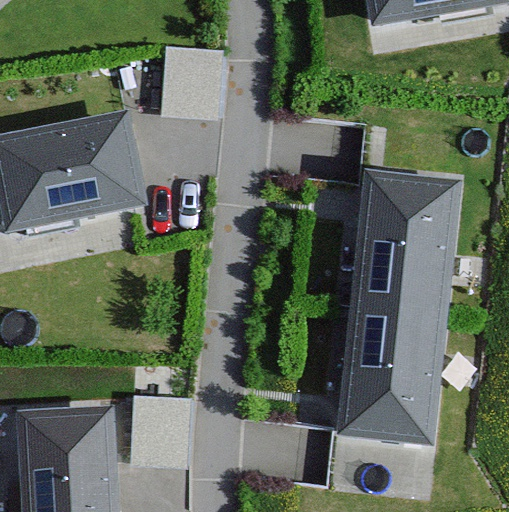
[(508,0),(357,0),(365,31),(508,0)]
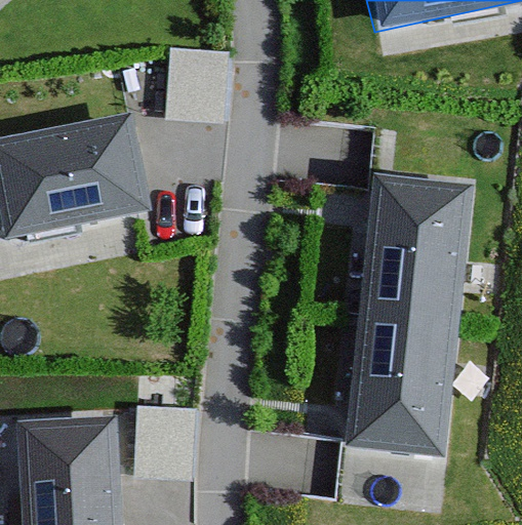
[(169,47),(165,121),(227,124),(230,50),(169,47)]
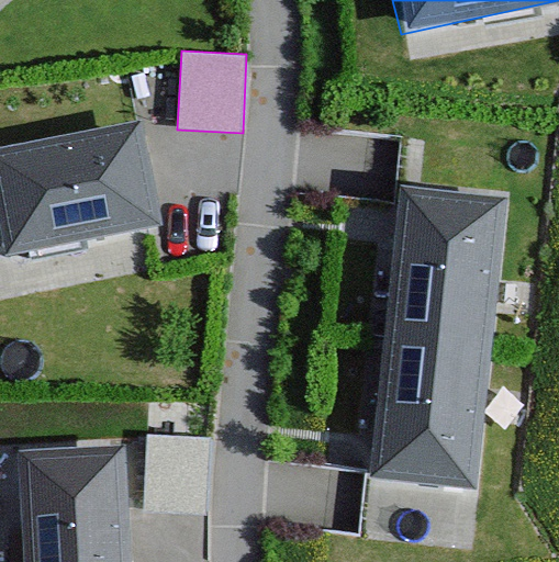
[(130,120),(0,147),(0,263),(154,232),(130,120)]
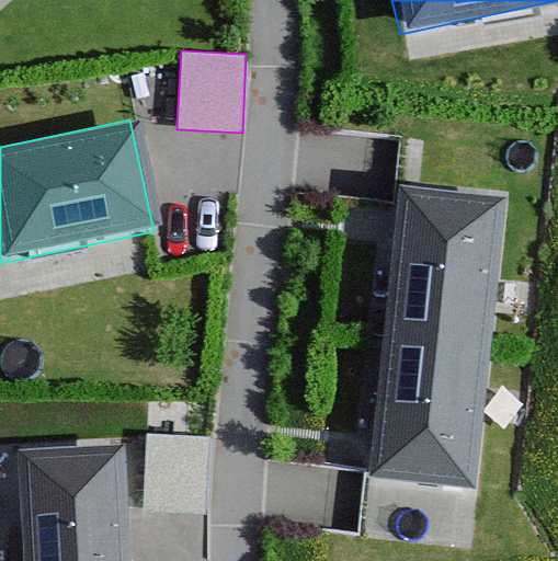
[(470,483),(509,194),(405,180),(365,469),(470,483)]
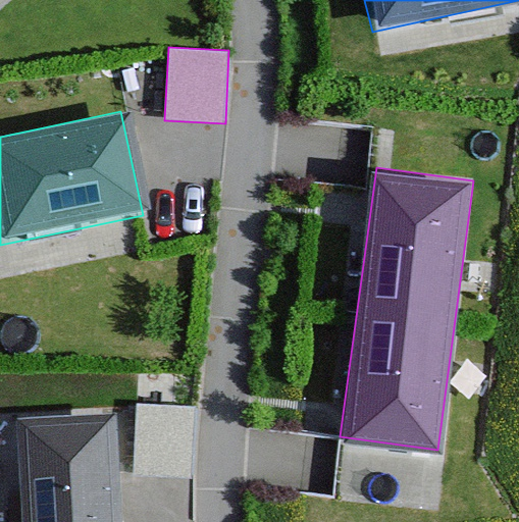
[(136,472),(190,475),(194,406),(139,404),(136,472)]
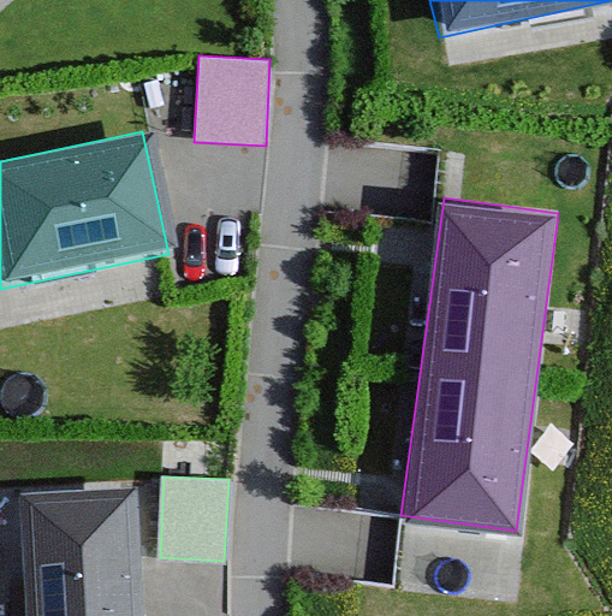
[(129,615),(125,493),(0,498),(0,576),(1,615),(129,615)]
